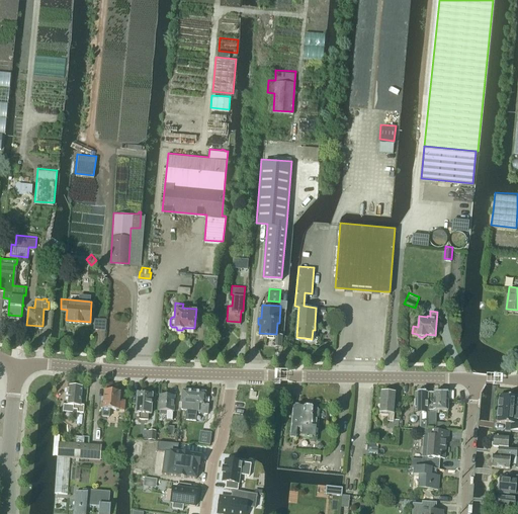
[(63,402),(62,409),(77,410),(83,411),(84,404),(81,403),(82,386),(69,383),(69,386),(67,387),(67,390),(68,391),(67,402),(63,402)]
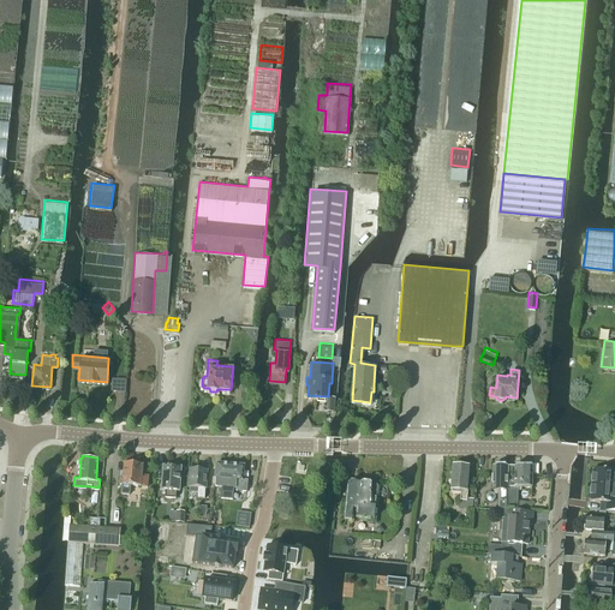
[(121,486),(130,488),(130,482),(148,484),(148,473),(142,472),(143,461),(139,461),(139,460),(135,459),(135,460),(124,460),(121,486)]
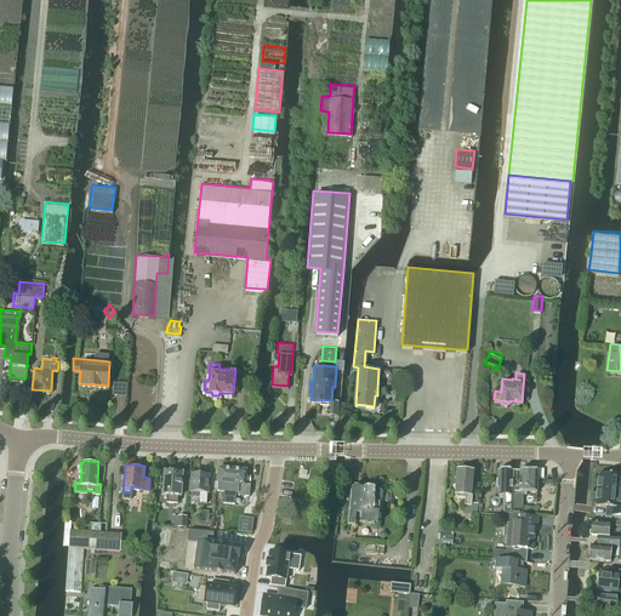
[(218,463),(216,486),(223,488),(222,500),(229,501),(233,466),(218,463)]
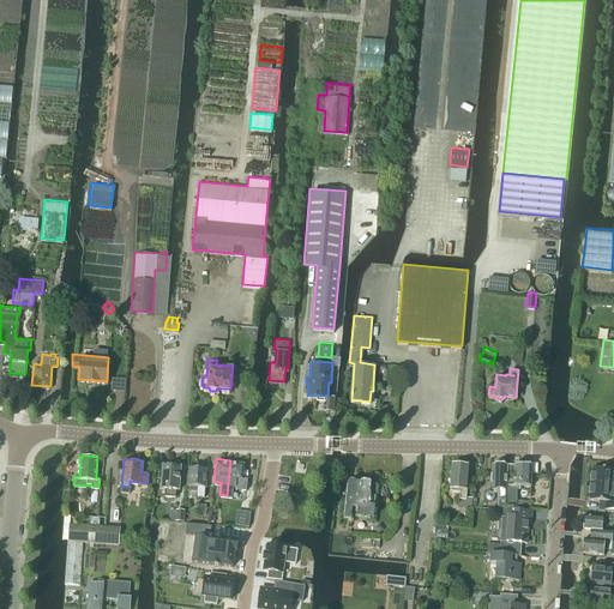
[(230,460),(227,495),(232,495),(233,483),(235,483),(234,487),(246,487),(247,477),(242,476),(244,462),(230,460)]
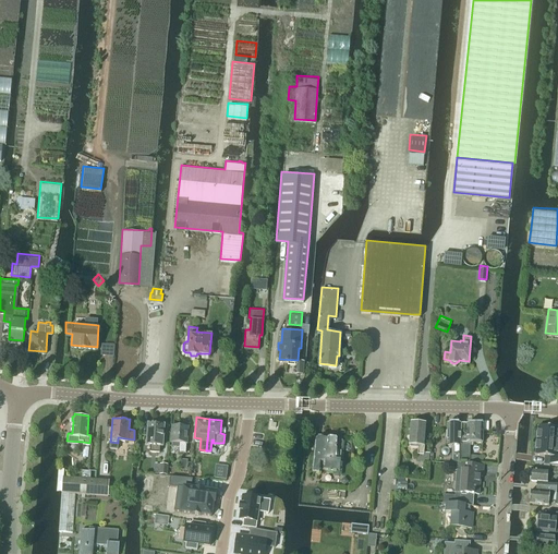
[(159,450),(160,443),(162,443),(164,422),(157,422),(155,420),(150,420),(150,421),(148,421),(147,443),(150,443),(149,449),(159,450)]
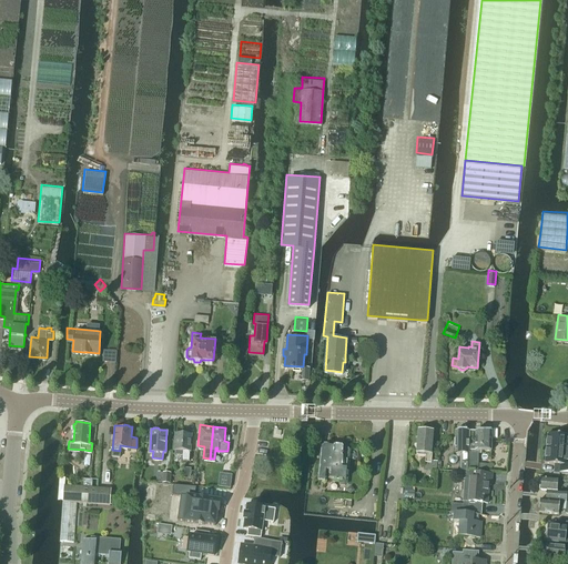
[(468,429),(468,450),(480,451),(480,449),(490,449),(490,429),(474,427),(474,429),(468,429)]
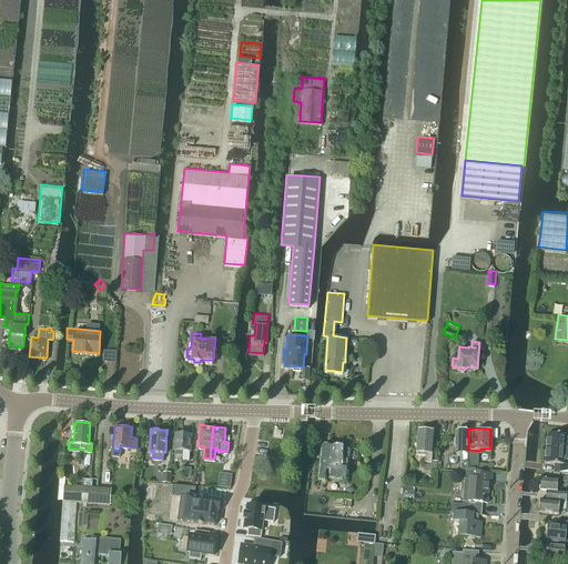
[(183,451),(182,456),(189,456),(190,431),(183,431),(182,429),(178,429),(176,430),(175,430),(174,447),(175,447),(175,451),(183,451)]
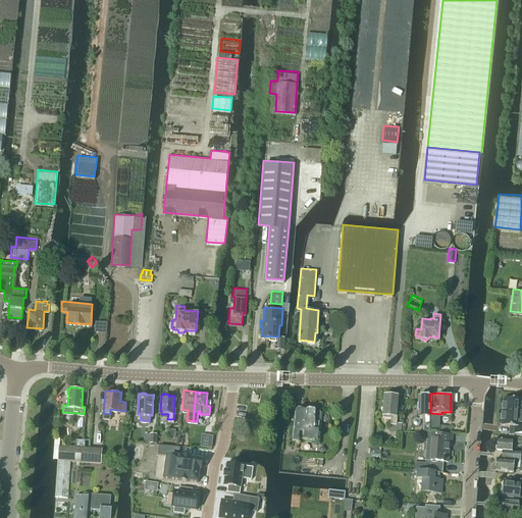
[(399,428),(399,423),(396,422),(398,395),(383,394),(382,414),(390,415),(390,427),(399,428)]
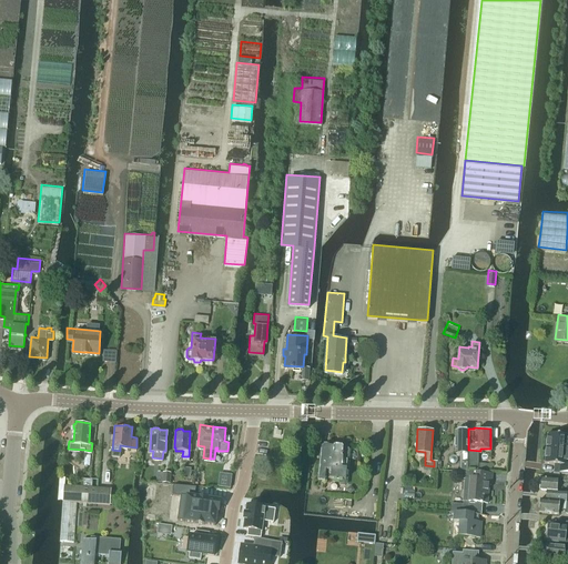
[(454,451),(455,451),(455,454),(453,453),(450,453),(448,455),(448,457),(448,460),(450,462),(453,462),(455,462),(457,460),(457,457),(456,455),(459,455),(459,467),(467,467),(467,429),(455,429),(454,451)]
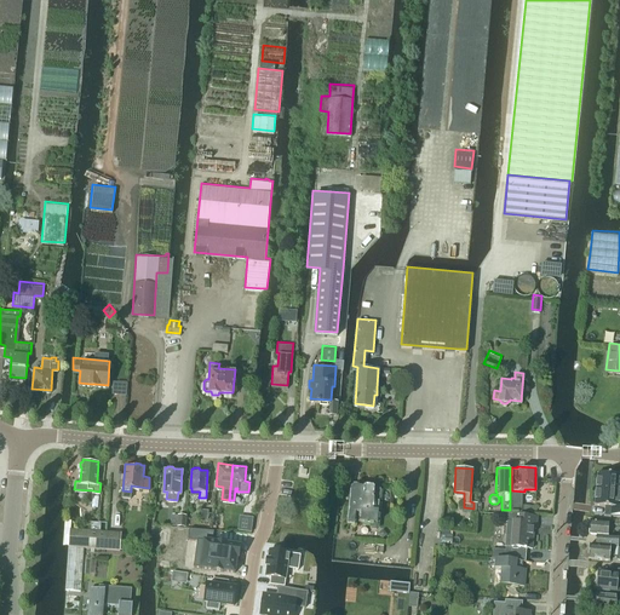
[(597,470),(596,486),(619,488),(619,467),(615,467),(615,471),(609,471),(608,471),(597,470)]
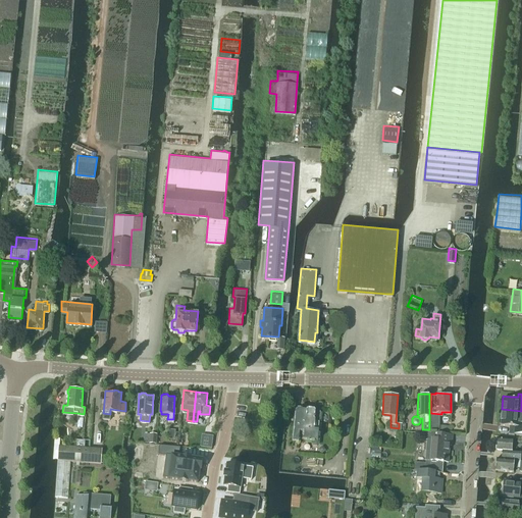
[(312,437),(311,443),(317,443),(320,410),(317,408),(315,408),(314,406),(307,405),(306,407),(302,406),(297,406),(295,408),(292,438),(298,438),(298,441),(299,441),(299,439),(300,430),(302,430),(301,436),(312,437)]
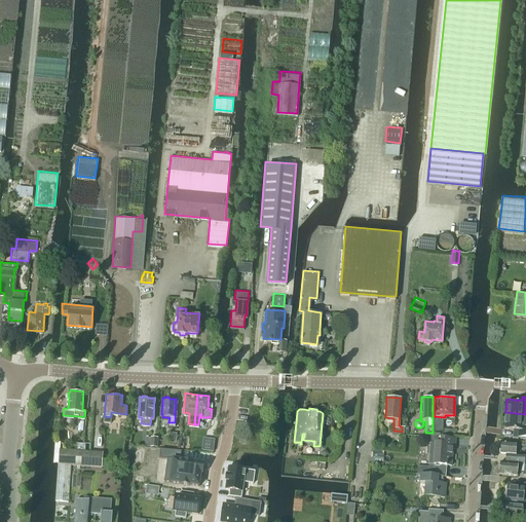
[(525,414),(505,412),(504,426),(514,426),(518,427),(518,434),(518,435),(525,435),(525,414)]
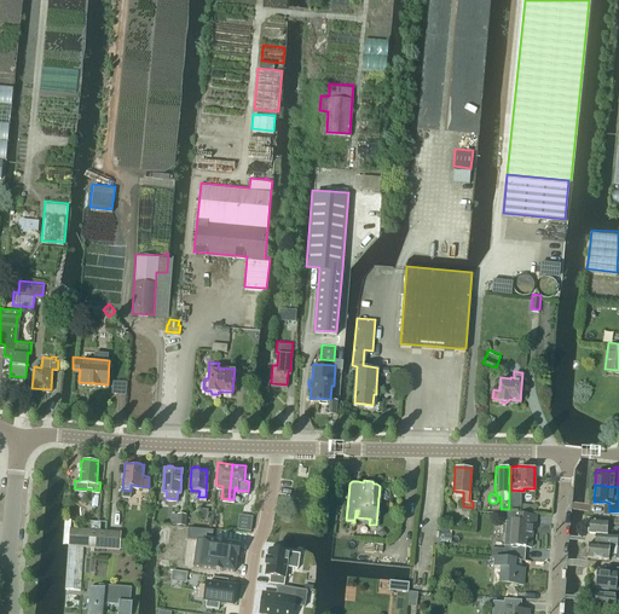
[(509,509),(501,509),(499,509),(499,517),(512,519),(510,544),(522,545),(525,545),(531,545),(532,525),(534,525),(536,514),(516,513),(516,509),(512,509),(509,509)]
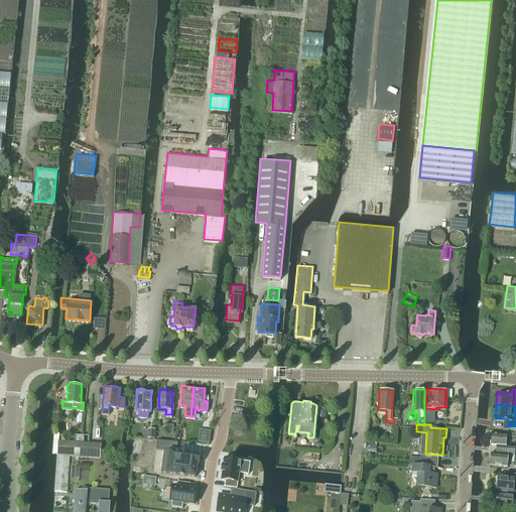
[(490,441),(496,442),(496,451),(515,452),(515,443),(506,442),(506,431),(490,430),(490,441)]
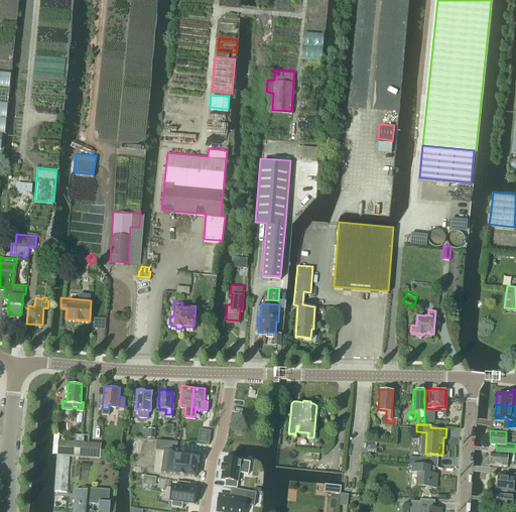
[(76,439),(74,454),(100,456),(100,445),(101,441),(83,440),(84,432),(76,432),(76,439)]
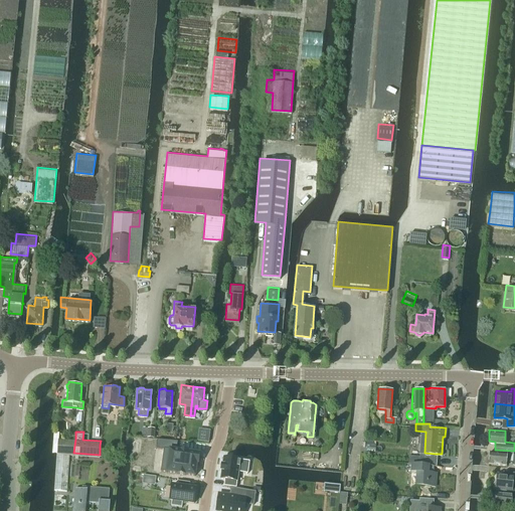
[(157,437),(156,446),(164,447),(161,468),(177,471),(185,472),(195,473),(197,461),(198,461),(200,451),(189,449),(187,449),(182,448),(180,448),(176,448),(178,439),(157,437)]
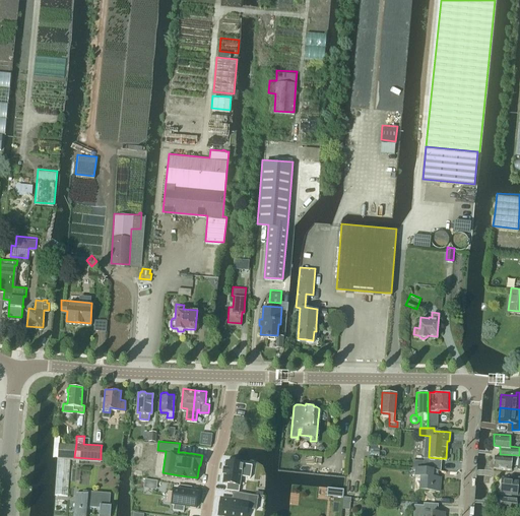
[(57,456),(55,493),(56,493),(67,494),(69,457),(69,456),(74,457),(76,443),(75,443),(58,442),(58,451),(57,456)]
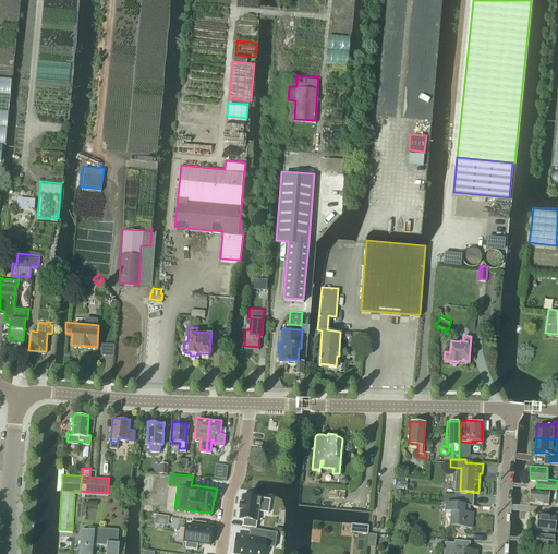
[(398,476),(397,486),(407,486),(407,477),(398,476)]
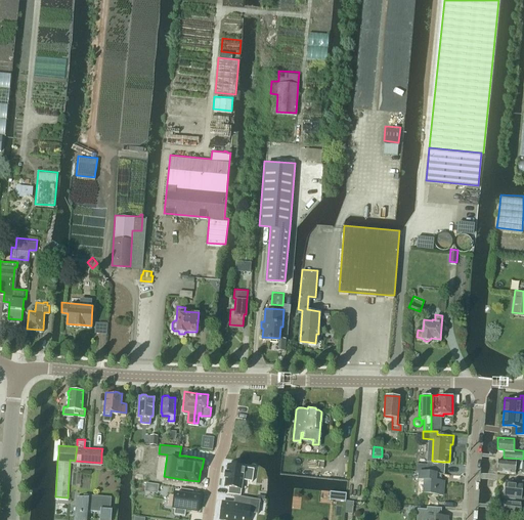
[(523,460),(497,458),(496,470),(515,472),(515,467),(523,468),(523,460)]
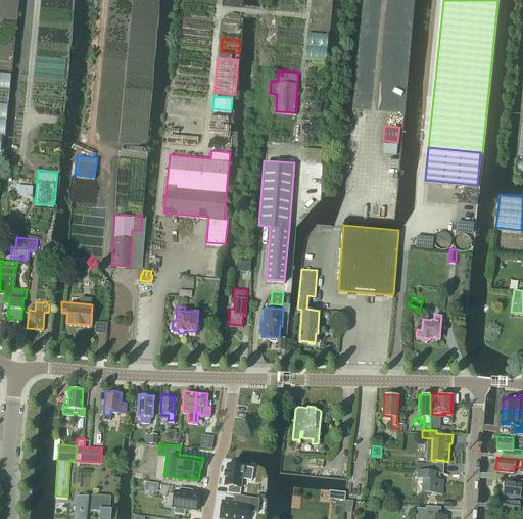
[(225,475),(224,483),(228,484),(228,490),(240,492),(242,477),(251,478),(253,466),(243,464),(243,462),(236,461),(236,463),(227,462),(226,469),(225,474),(225,475)]
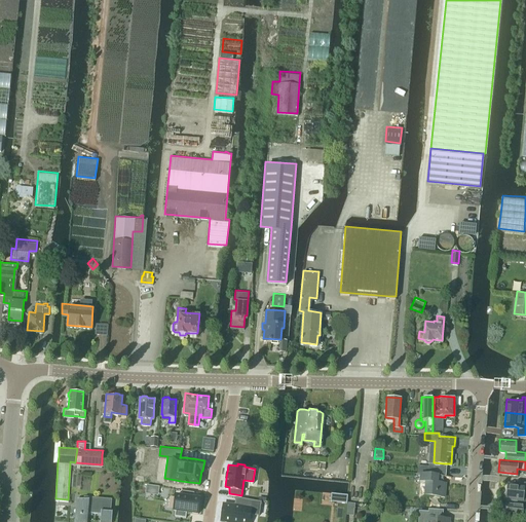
[(443,474),(452,475),(452,474),(421,472),(420,479),(426,480),(425,493),(444,495),(445,482),(443,481),(443,474)]
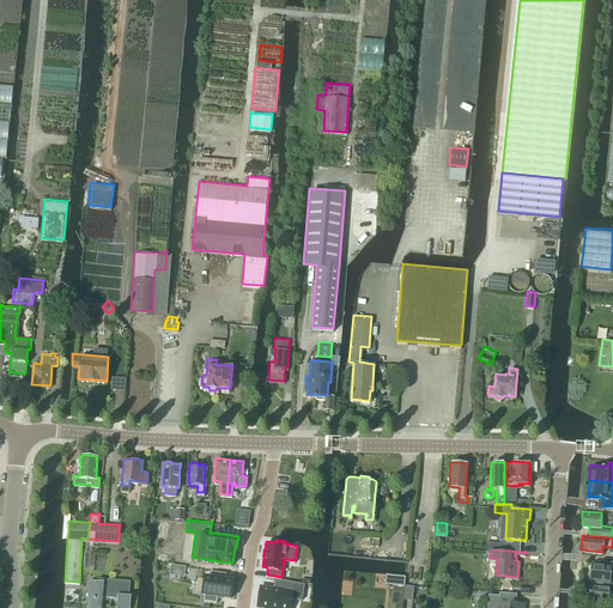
[(589,581),(610,583),(612,583),(612,581),(612,560),(599,559),(599,563),(592,561),(590,572),(589,573),(589,578),(589,579),(589,581)]
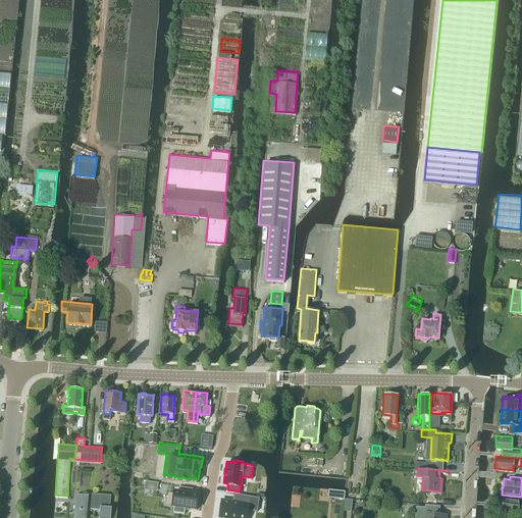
[(172,503),(172,504),(174,504),(173,510),(185,512),(185,508),(186,506),(190,506),(197,507),(197,506),(196,506),(198,494),(199,493),(192,491),(193,486),(180,484),(180,489),(174,489),(174,490),(172,503)]
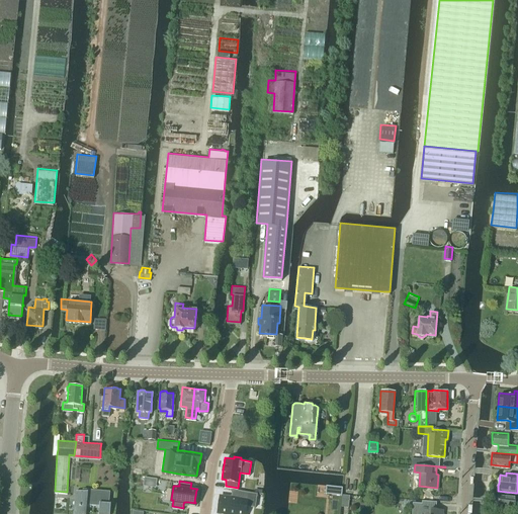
[(326,484),(325,492),(341,493),(342,485),(326,484)]
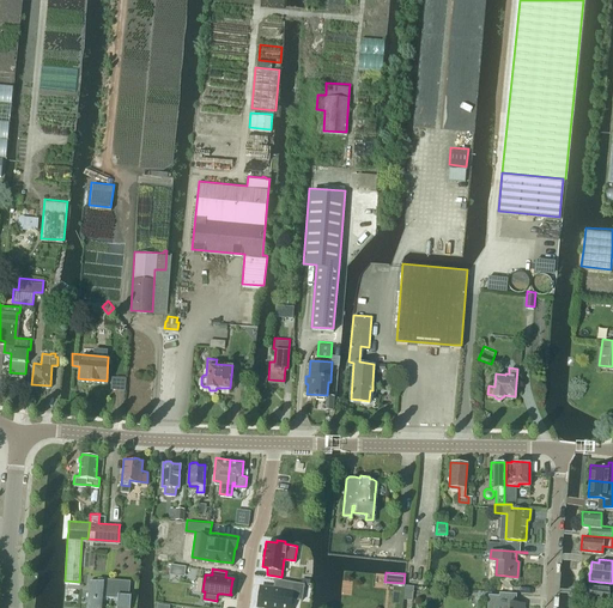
[(101,607),(103,594),(117,596),(116,607),(129,607),(131,594),(129,593),(131,578),(96,576),(95,578),(90,578),(89,588),(91,588),(91,596),(87,595),(87,607),(96,607),(101,607)]
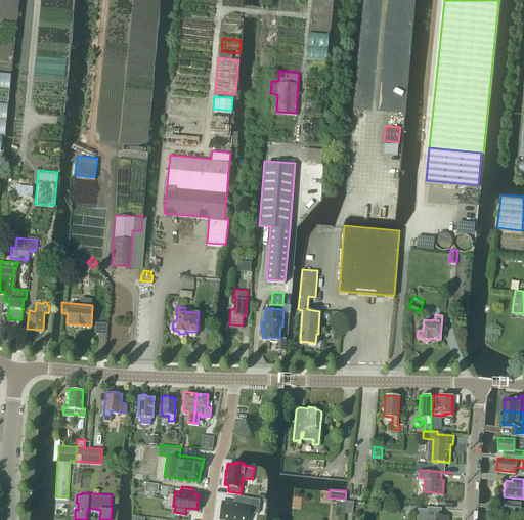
[(222,500),(220,517),(229,518),(228,519),(237,519),(238,519),(243,519),(248,519),(250,510),(258,511),(260,497),(234,493),(234,494),(237,494),(236,500),(234,500),(234,501),(222,500)]
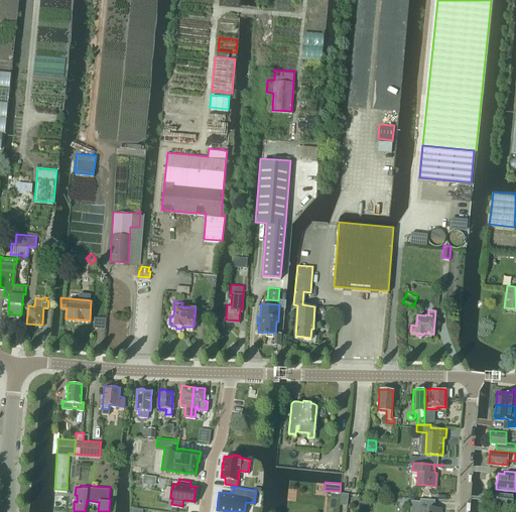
[(515,505),(515,499),(512,499),(513,494),(496,492),(495,503),(515,505)]
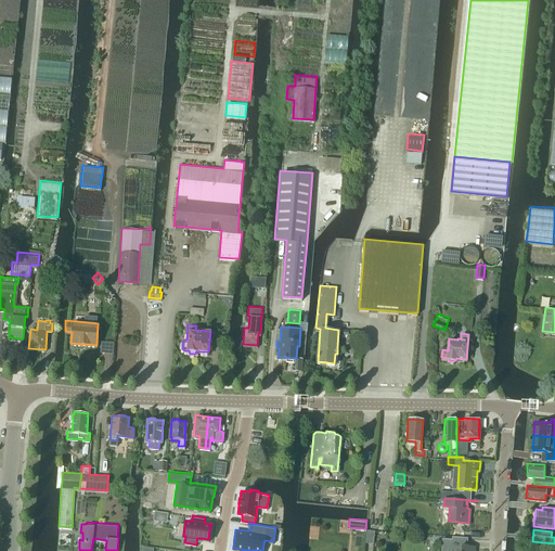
[(442,537),(440,550),(474,550),(475,546),(467,546),(467,537),(452,535),(452,538),(442,537)]
